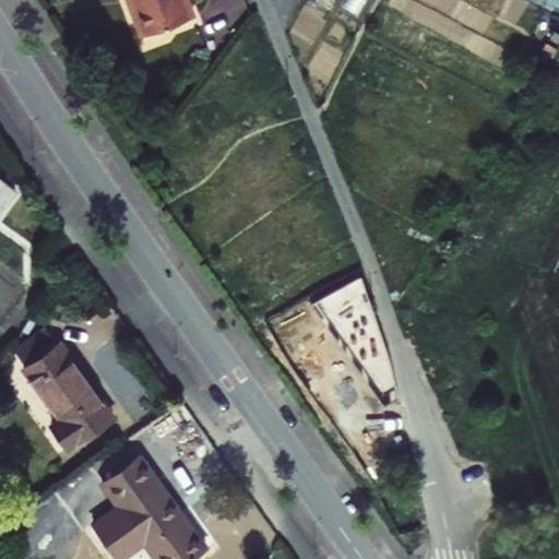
[(194,15),(188,0),(129,0),(142,35),(194,15)]
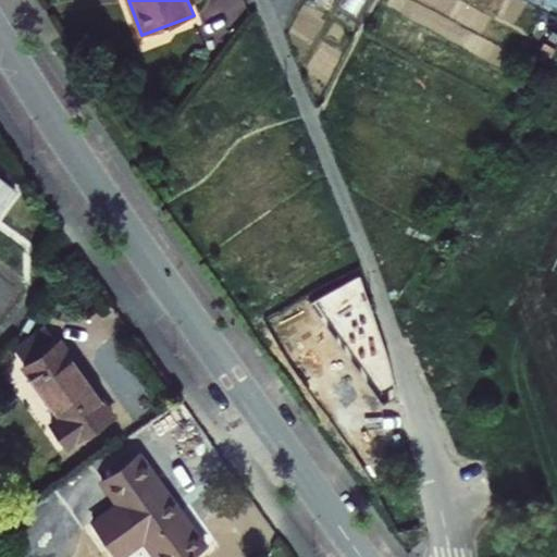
[(0,207),(14,189),(0,177),(0,207)]
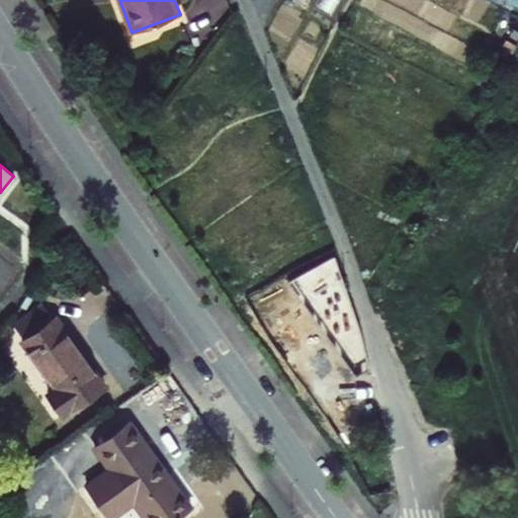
[(356,320),(335,255),(290,280),(355,373),(370,367),(356,320)]
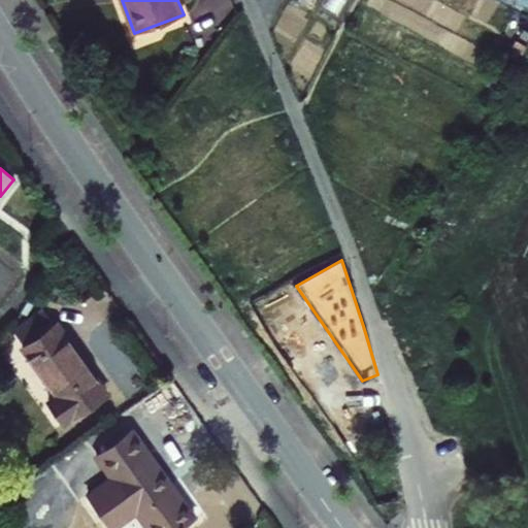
[(42,305),(10,329),(57,394),(48,399),(64,422),(105,393),(42,305)]
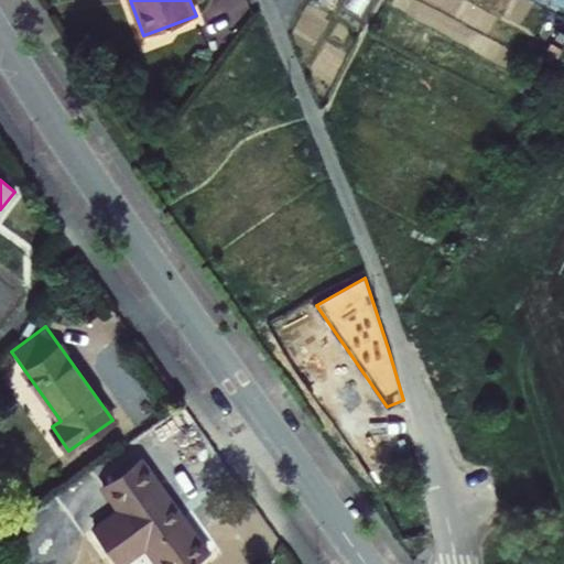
[(158,563),(188,563),(207,551),(142,459),(105,486),(122,510),(95,529),(120,563),(122,563),(147,548),(158,563)]
